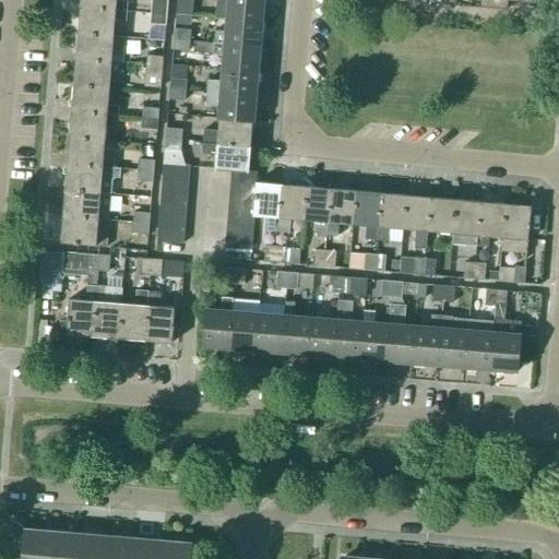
[(80,0),(80,8),(127,12),(127,2),(116,1),(116,0),(80,0)]
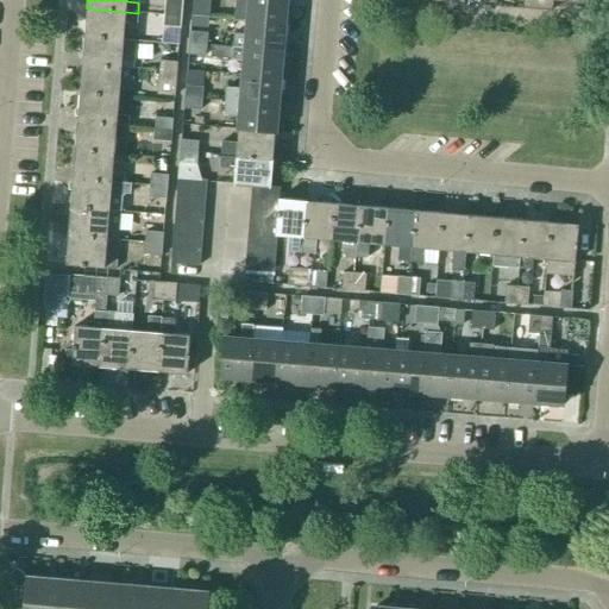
[(164,0),(163,16),(181,17),(182,0),(164,0)]
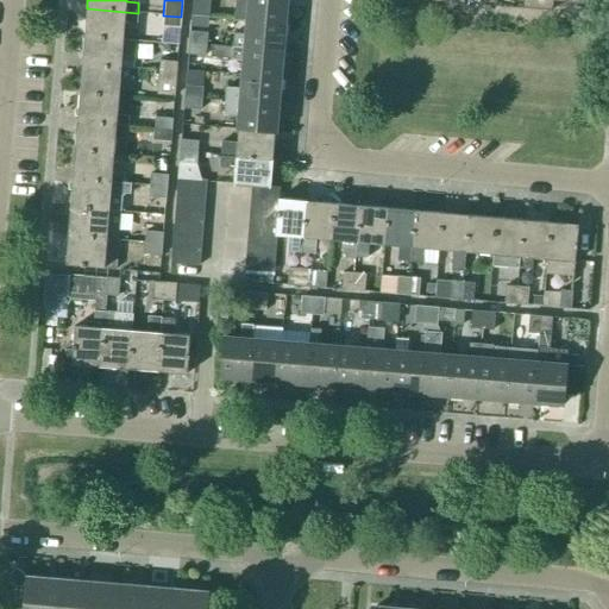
[(209,17),(209,0),(193,0),(192,16),(208,17),(209,17)]
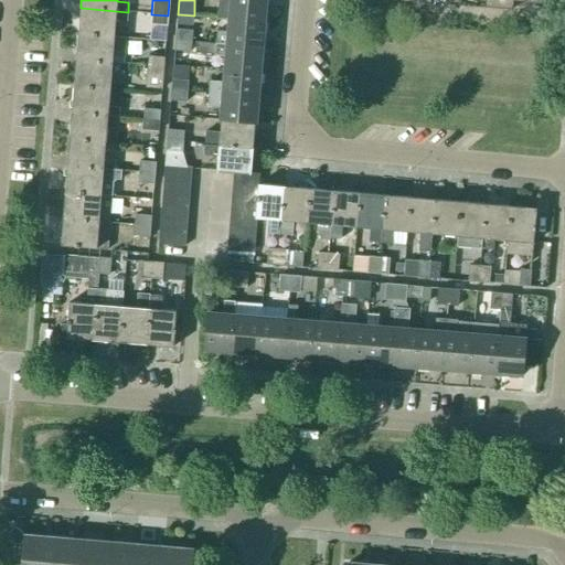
[(217,0),(216,19),(230,20),(264,22),(265,0),(217,0)]
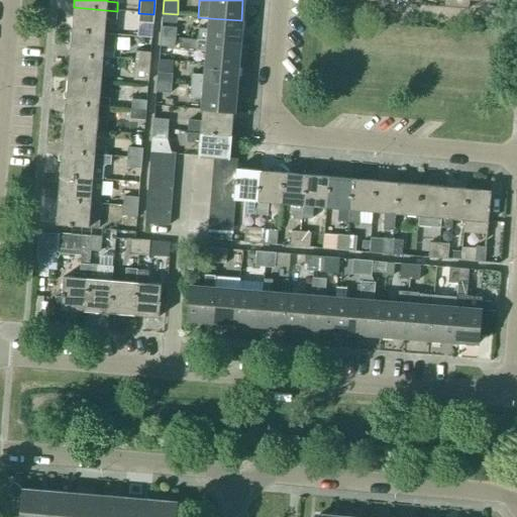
[(443,0),(443,7),(469,9),(469,0),(482,0),(495,1),(495,0),(443,0)]
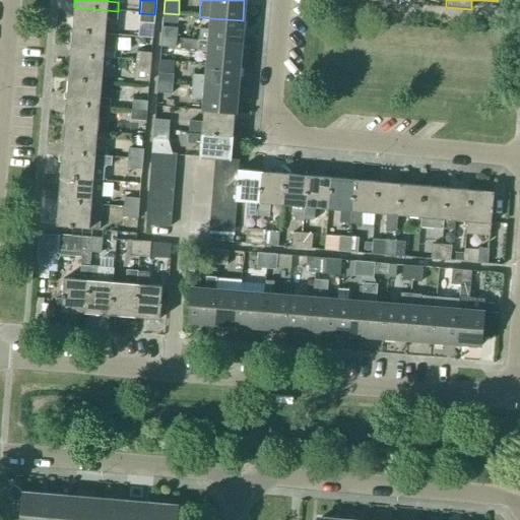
[(117,19),(118,11),(74,7),(72,33),(105,35),(107,19),(117,19)]
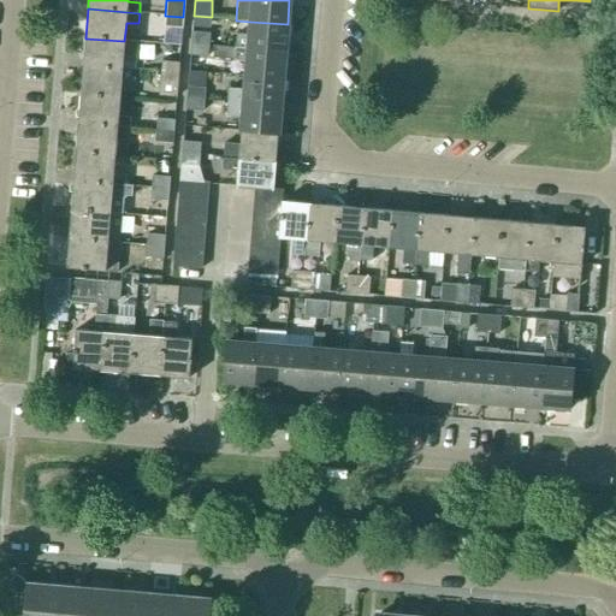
[(183,28),(183,17),(165,16),(164,27),(183,28)]
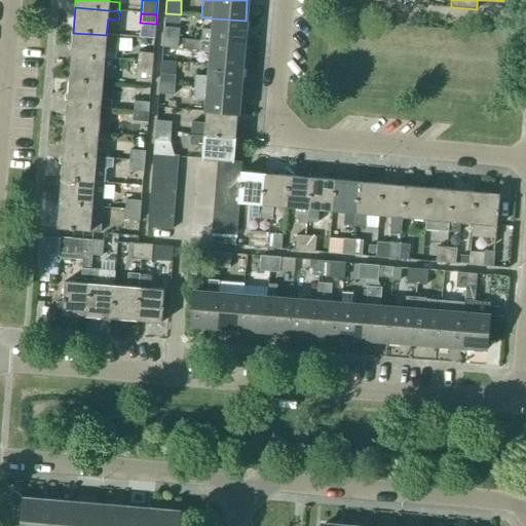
[(165,13),(165,23),(180,24),(180,14),(165,13)]
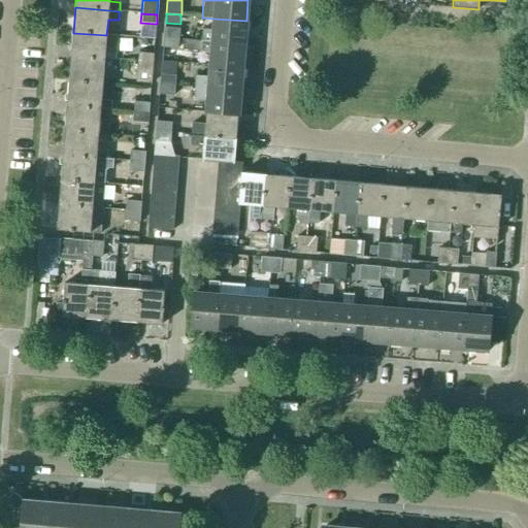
[(244,44),(246,21),(215,19),(213,30),(202,29),(201,40),(244,44)]
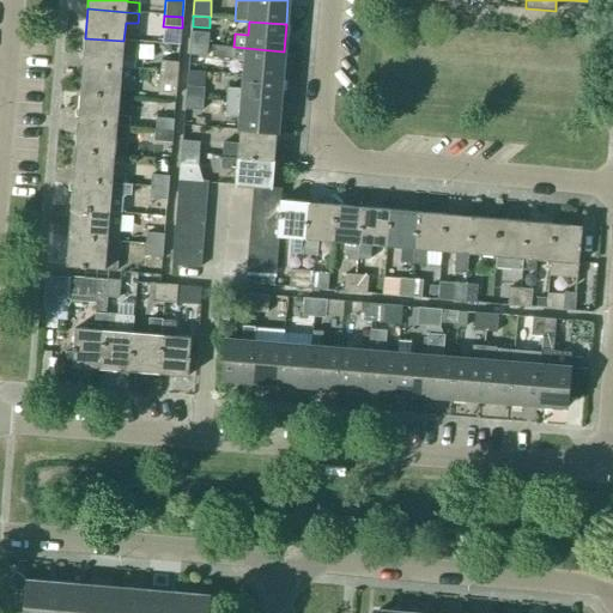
[(190,43),(207,44),(208,34),(192,31),(190,43)]
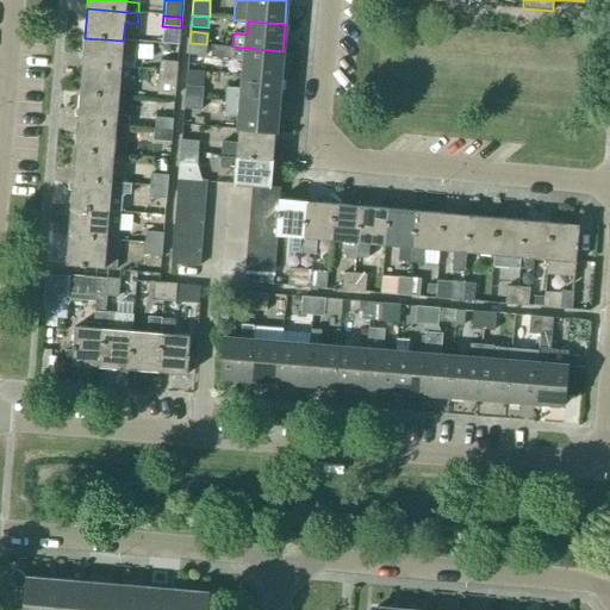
[(120,69),(123,41),(85,38),(82,67),(120,69)]
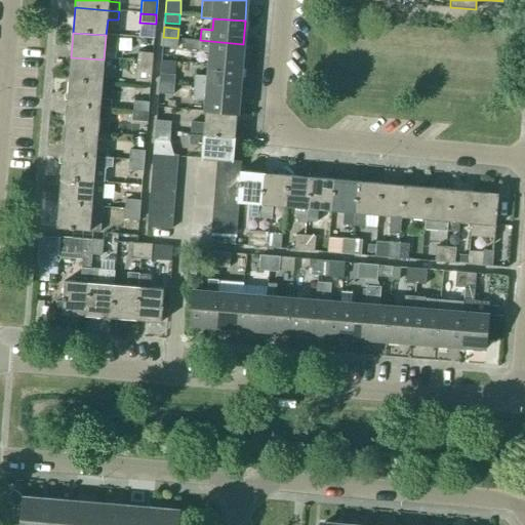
[(177,48),(177,38),(163,37),(162,46),(177,48)]
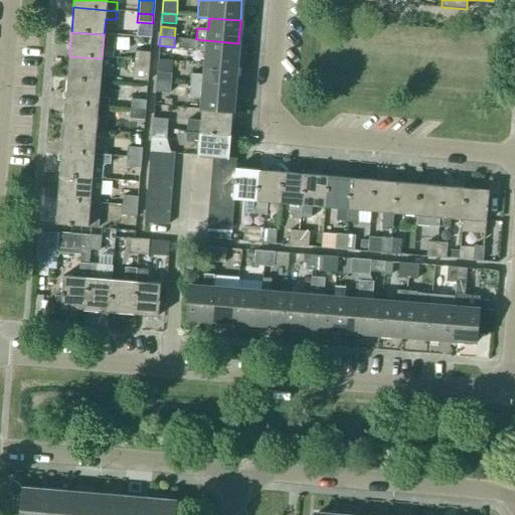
[(238,43),(196,39),(179,38),(178,48),(195,50),(206,51),(205,63),(236,66),(238,43)]
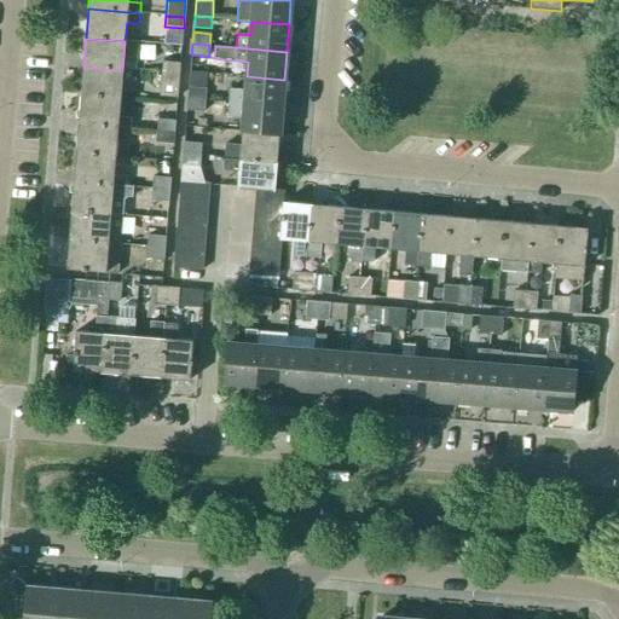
[(161,74),(179,75),(180,63),(162,62),(161,74)]
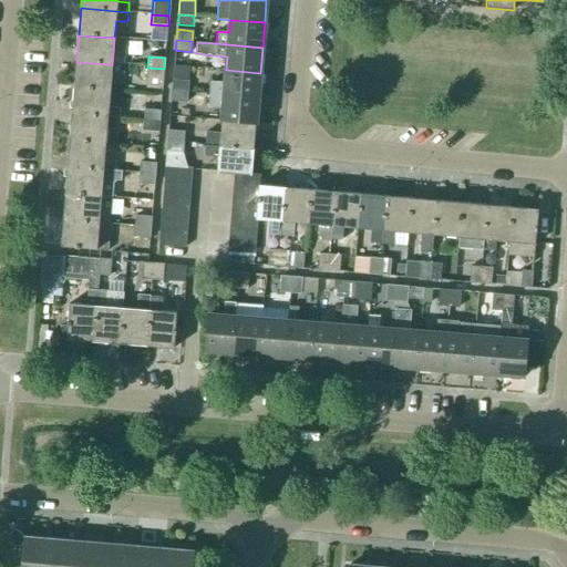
[(110,91),(112,64),(76,62),(74,88),(110,91)]
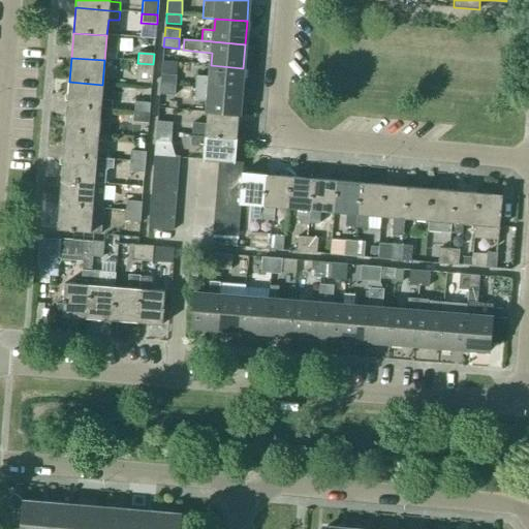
[(161,73),(160,84),(176,86),(176,74),(177,62),(162,61),(161,73)]
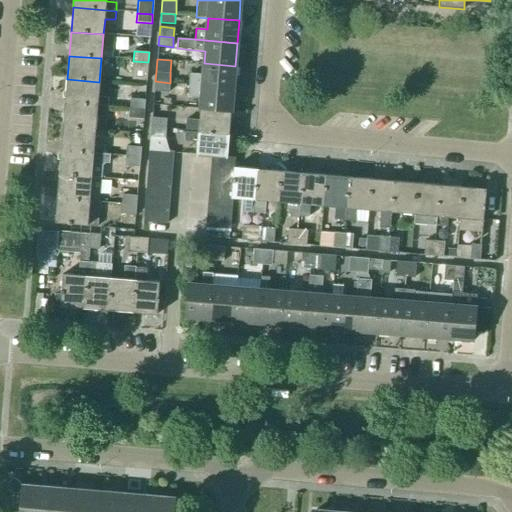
[(147,81),(148,62),(133,61),(132,80),(147,81)]
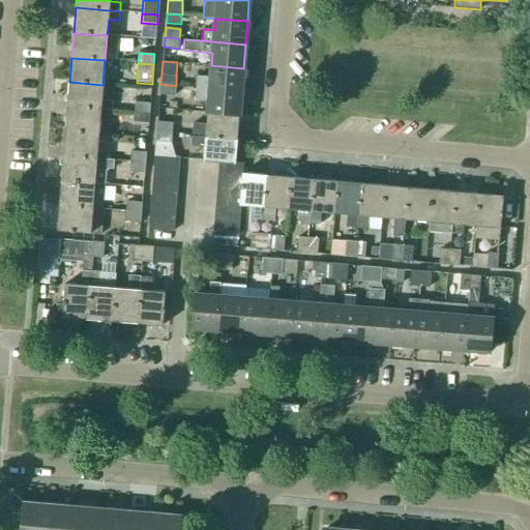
[(241,92),(243,68),(211,65),(210,77),(197,76),(196,88),(241,92)]
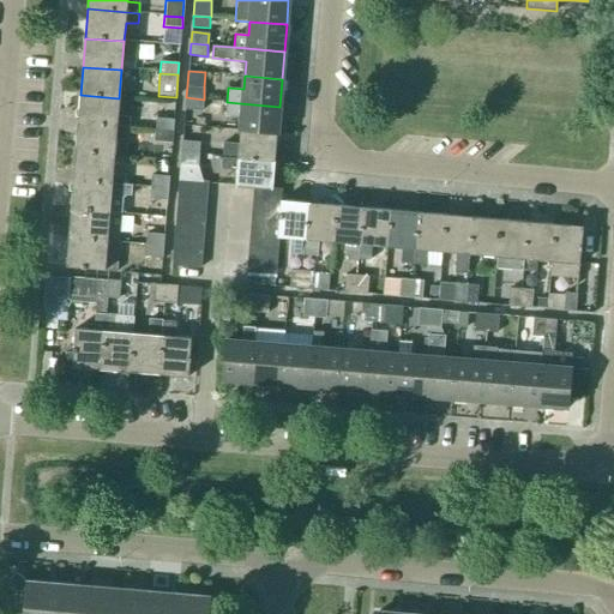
[(118,116),(119,98),(80,95),(78,124),(130,127),(130,118),(118,116)]
